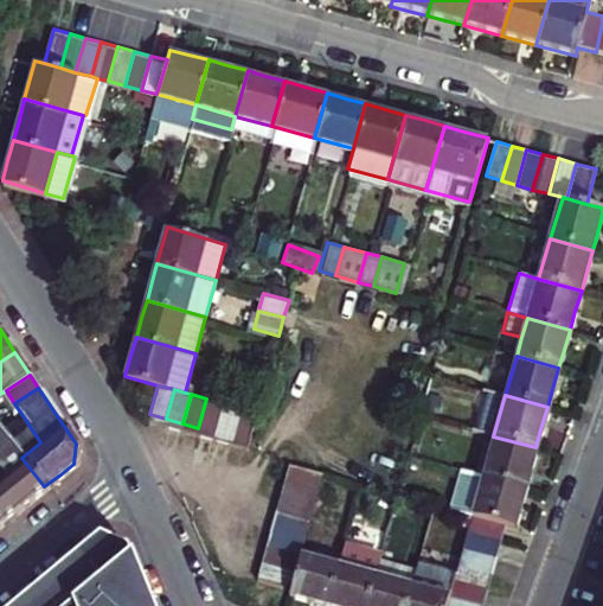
[(223,403),(206,399),(198,428),(215,433),(223,403)]
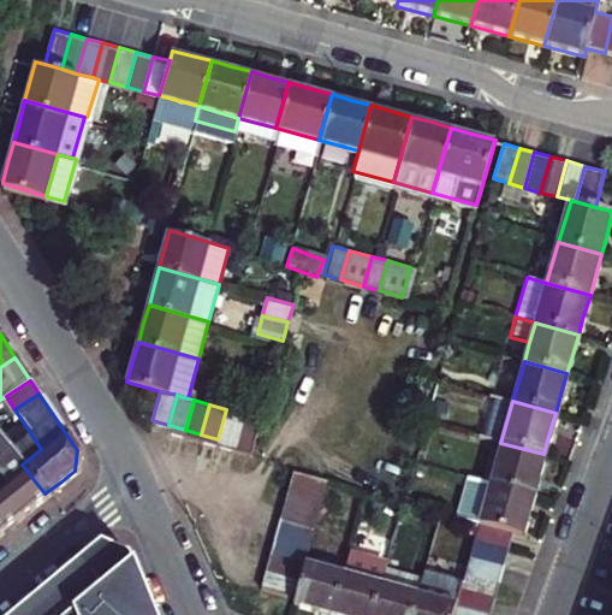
[(0,437),(9,448),(23,437),(0,409),(0,437)]
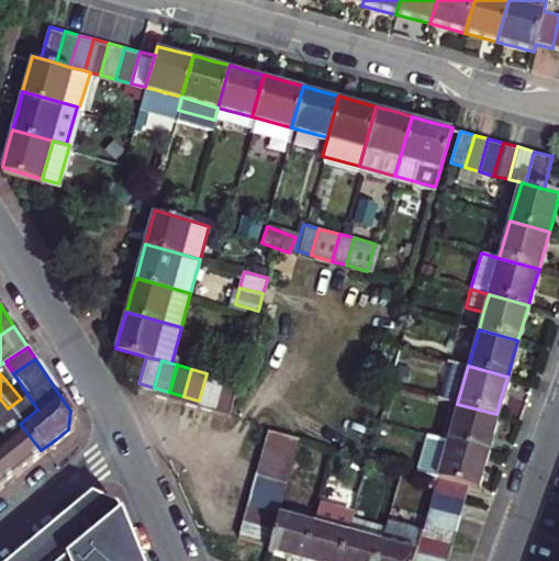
[(221,378),(207,373),(199,401),(213,405),(221,378)]
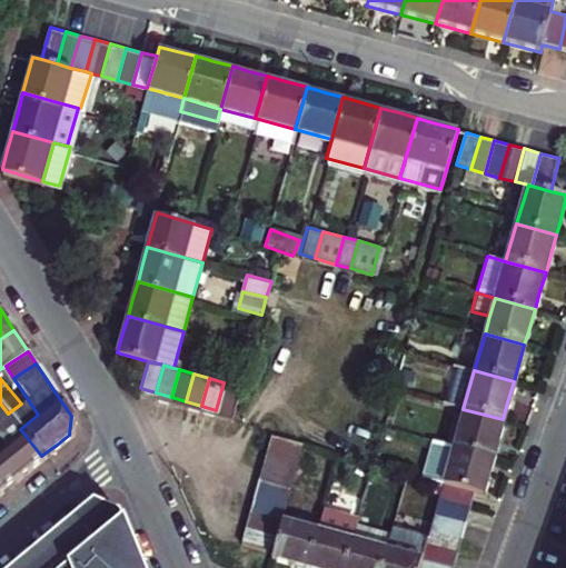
[(240,386),(224,382),(216,410),(232,415),(240,386)]
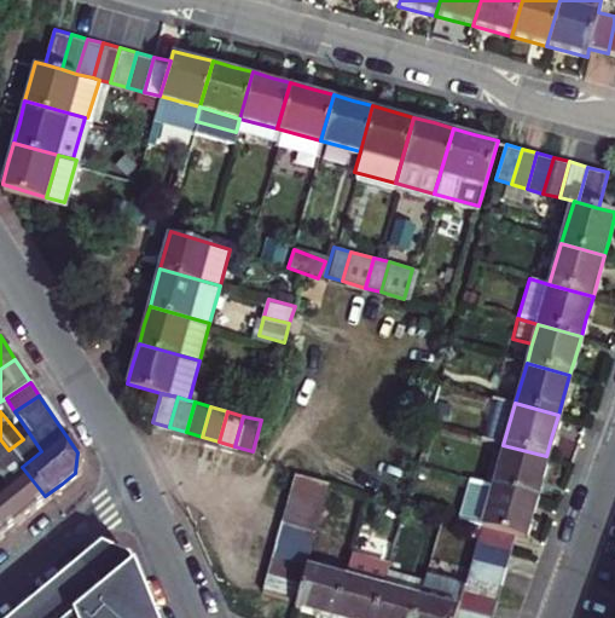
[(22,467),(41,451),(29,433),(23,439),(9,450),(22,467)]
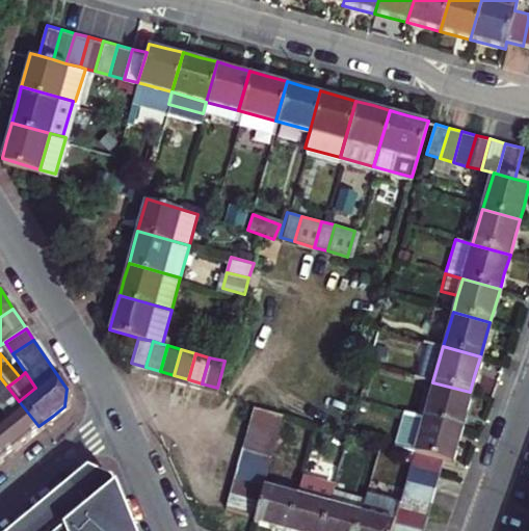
[(0,416),(3,420),(0,422),(0,458),(20,442),(38,426),(19,401),(7,387),(0,377),(0,416)]
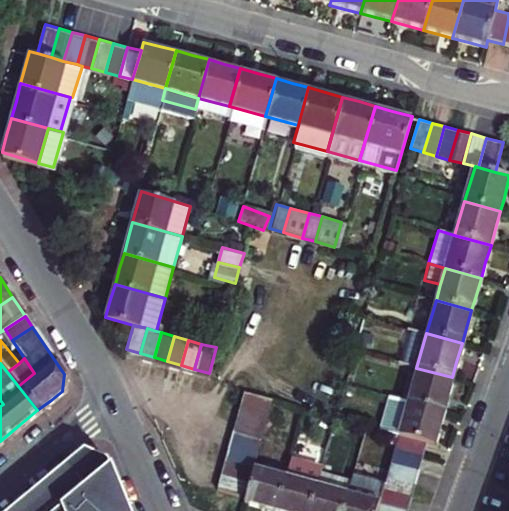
[(416,368),(407,399),(442,409),(446,396),(452,377),(416,368)]
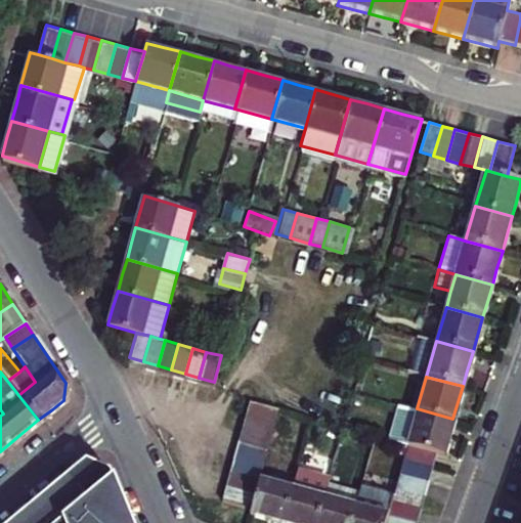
[(247,398),(243,412),(272,421),(276,407),(247,398)]
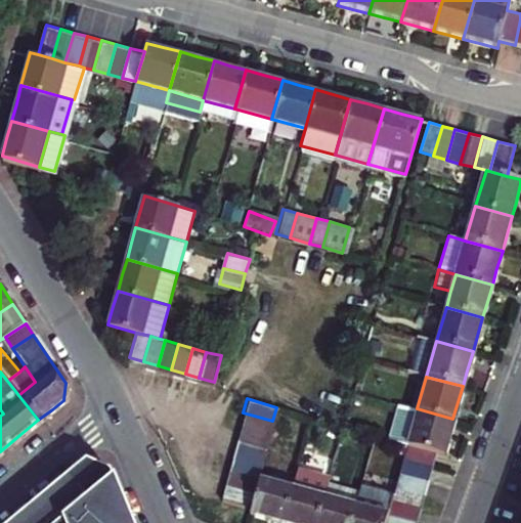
[(417,408),(397,403),(388,438),(407,443),(417,408)]
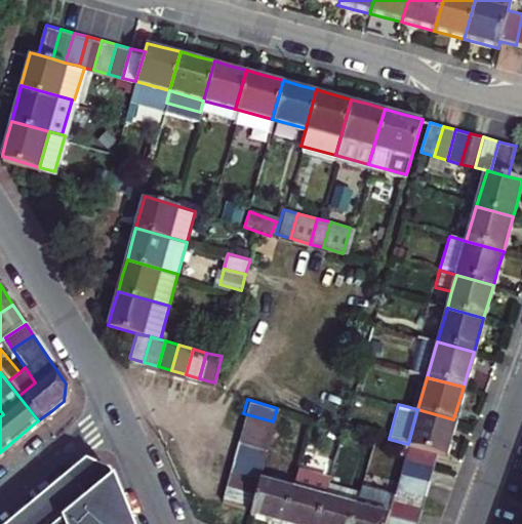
[(408,444),(436,451),(443,454),(449,437),(453,419),(417,409),(408,444)]
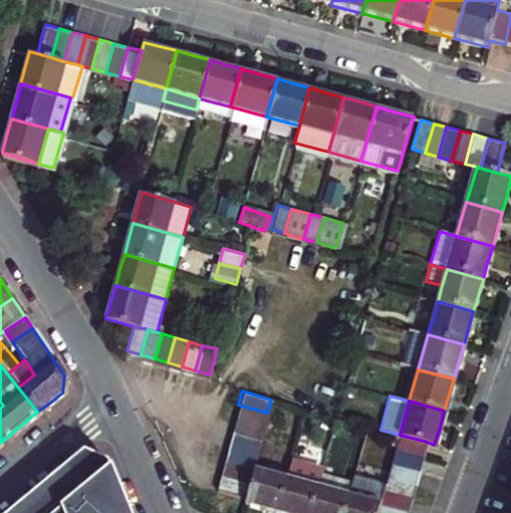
[(238,405),(234,418),(263,426),(267,413),(238,405)]
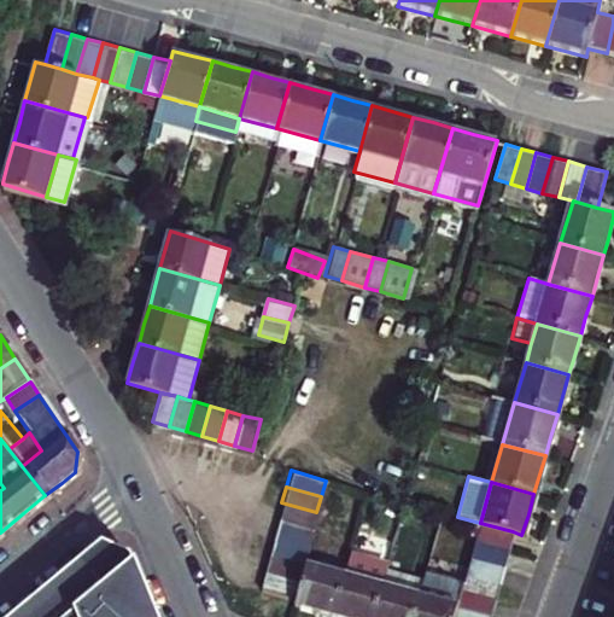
[(281,502),(276,518),(313,528),(316,512),(281,502)]
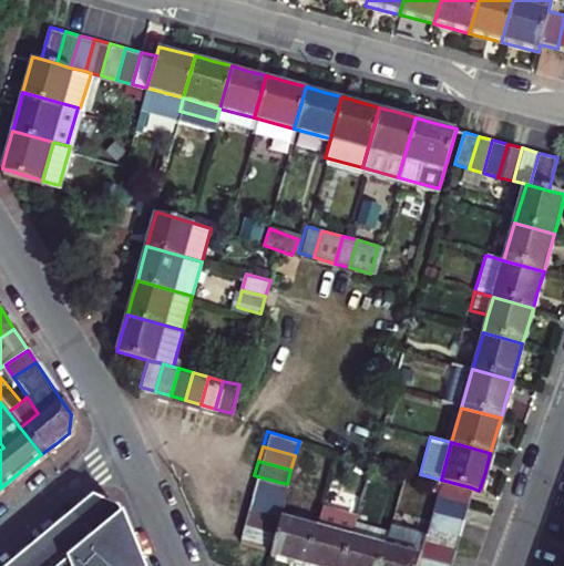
[(254,475),(250,491),(283,500),(287,484),(254,475)]
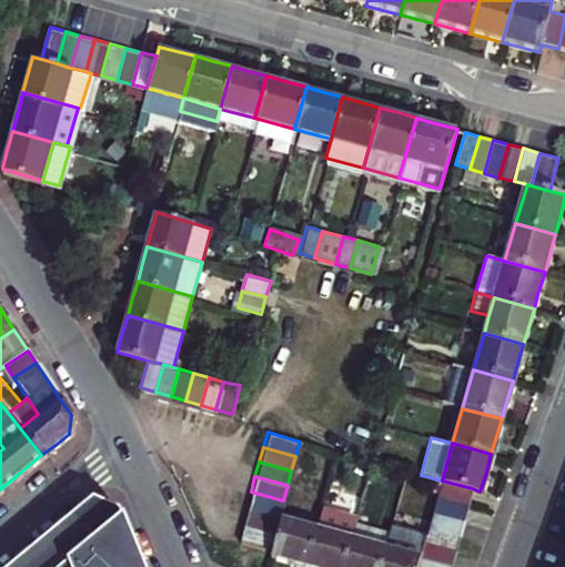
[(436,496),(467,505),(472,488),(442,481),(436,496)]
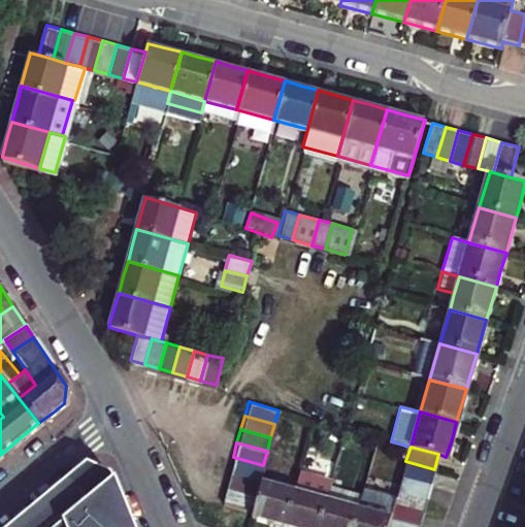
[(233,457),(229,469),(259,478),(263,465),(233,457)]
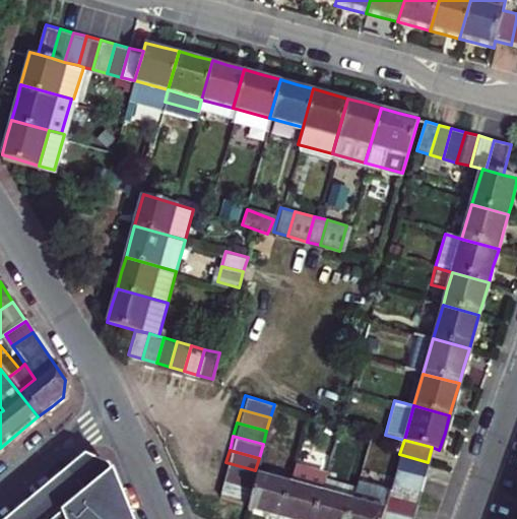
[(396,468),(424,476),(428,462),(399,454),(396,468)]
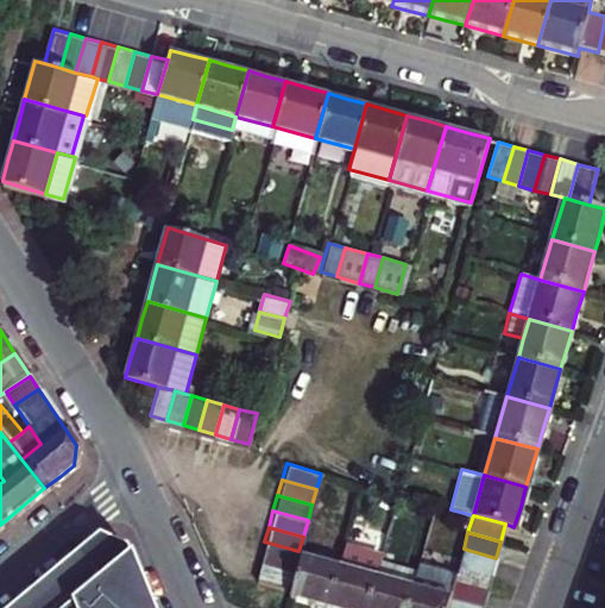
[(11,607),(146,607),(124,552),(96,538),(11,607)]
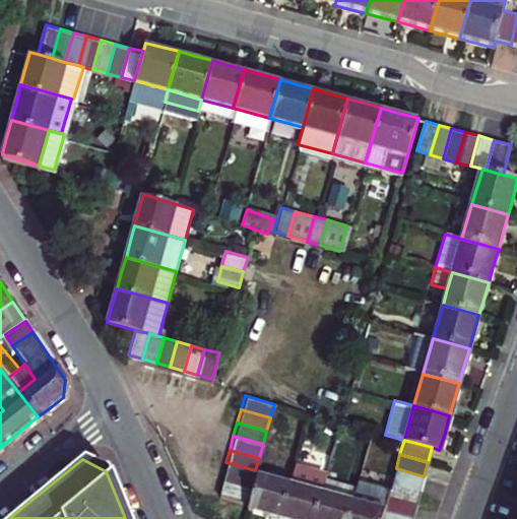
[(225,462),(221,478),(251,487),(255,470),(225,462)]
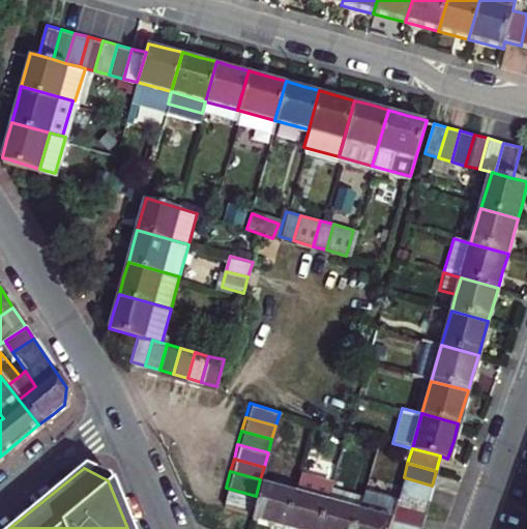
[(428,499),(432,486),(404,477),(400,491),(428,499)]
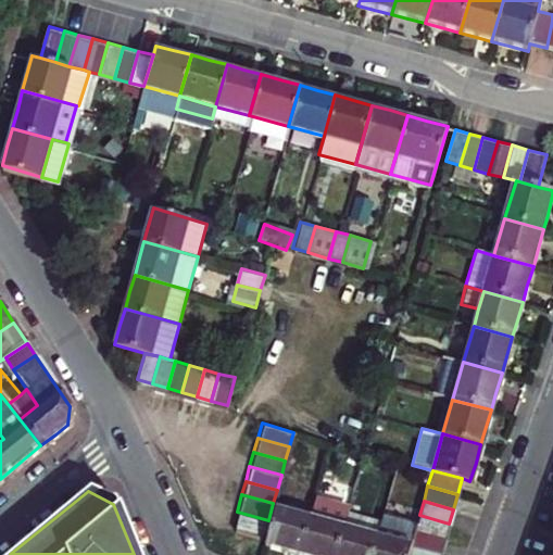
[(263,538),(262,542),(284,547),(299,552),(310,514),(273,503),(268,520),(263,538)]
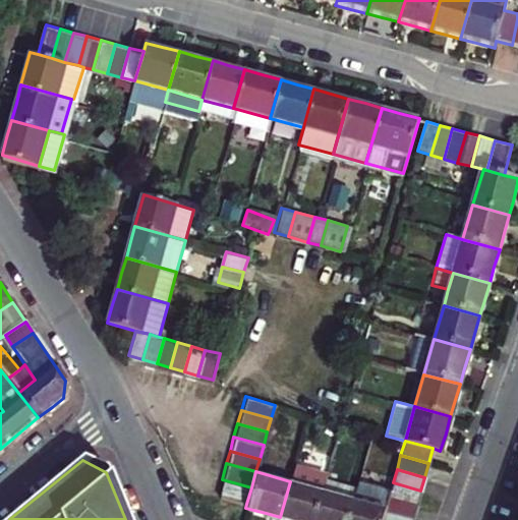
[(344,519),(351,500),(353,489),(355,485),(325,476),(322,490),(312,519),(344,519)]
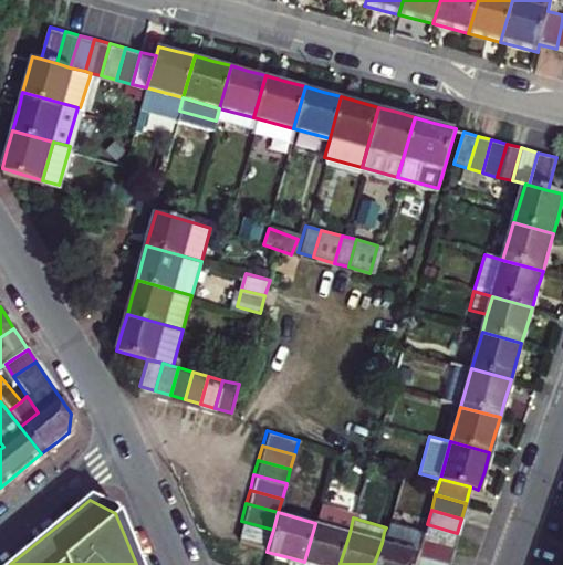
[(273,530),(241,521),(237,537),(268,547),(273,530)]
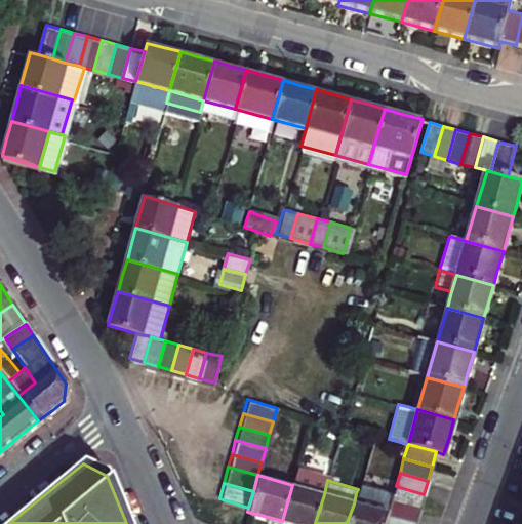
[(384,523),(388,513),(391,504),(392,499),(394,493),(359,484),(358,489),(356,493),(354,504),(347,523),(384,523)]
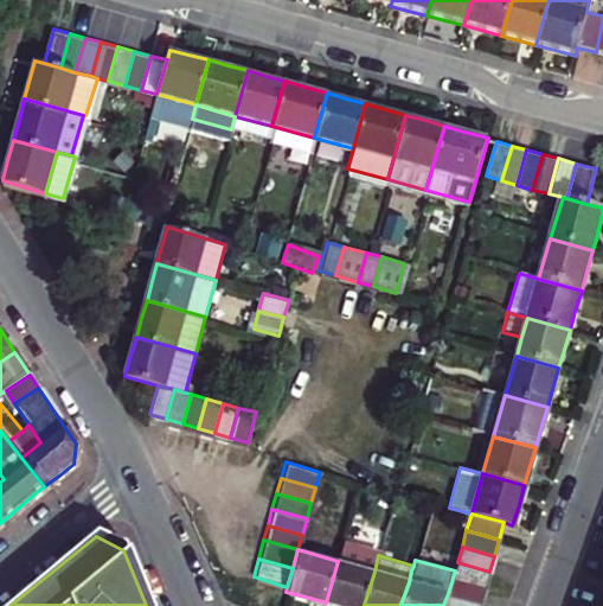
[(335,605),(364,605),(374,572),(338,561),(326,603),(335,605)]
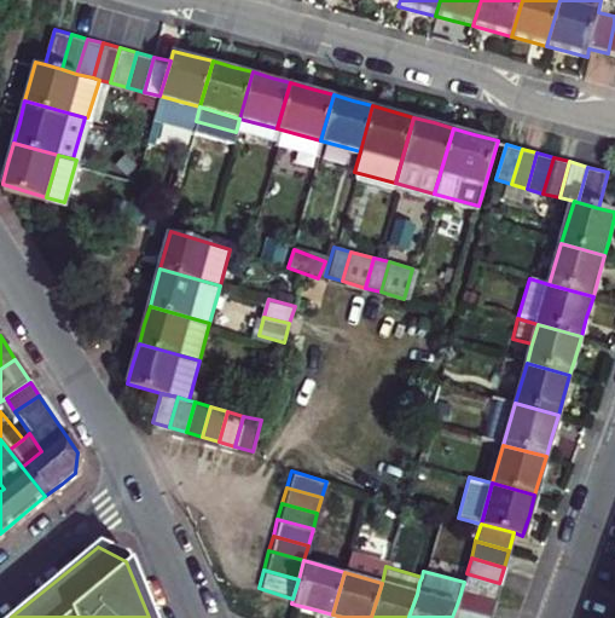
[(494,600),(499,583),(466,573),(464,582),(462,589),(494,600)]
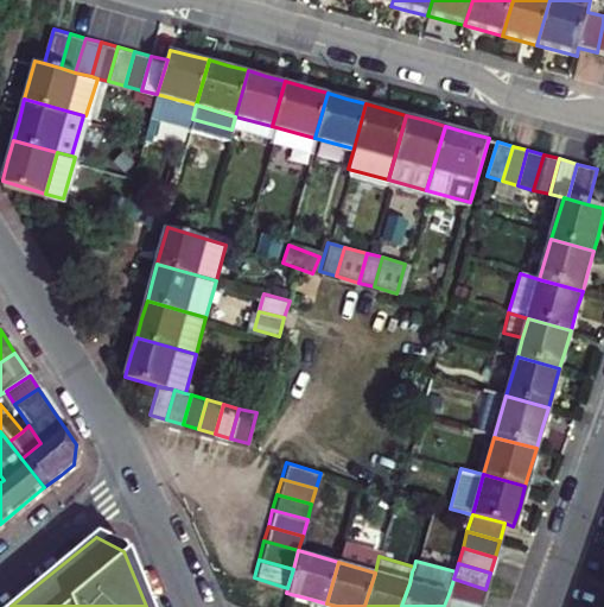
[(482,604),(485,589),(453,579),(452,583),(449,594),(482,604)]
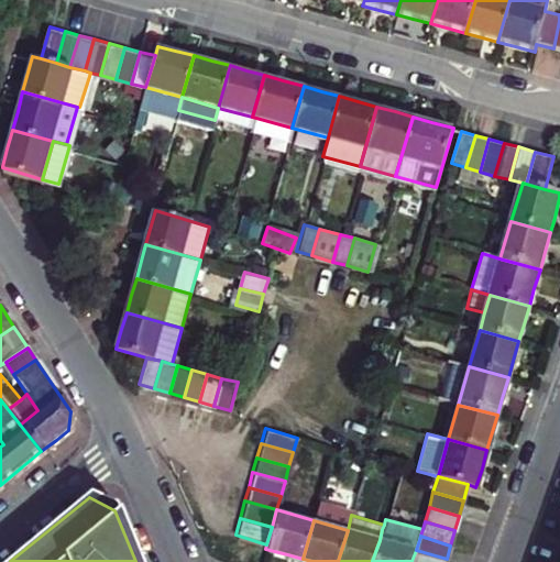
[(445,561),(447,559),(416,550),(412,561),(445,561)]
